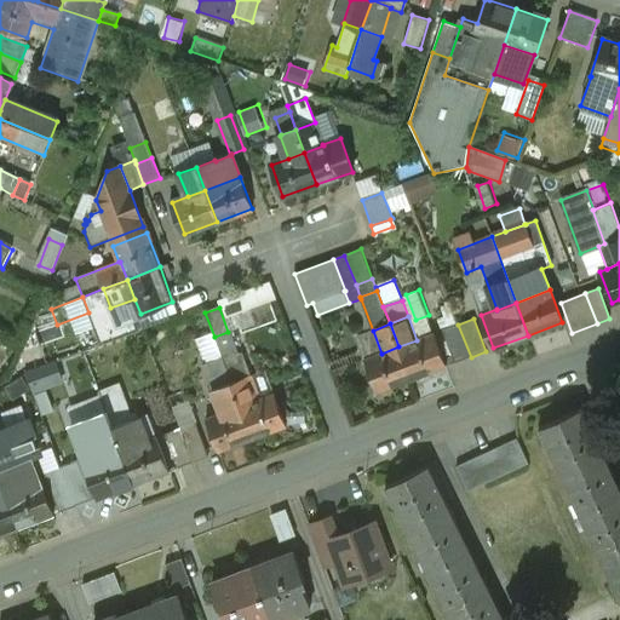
[(458,325),(443,331),(455,363),(471,357),(458,325)]
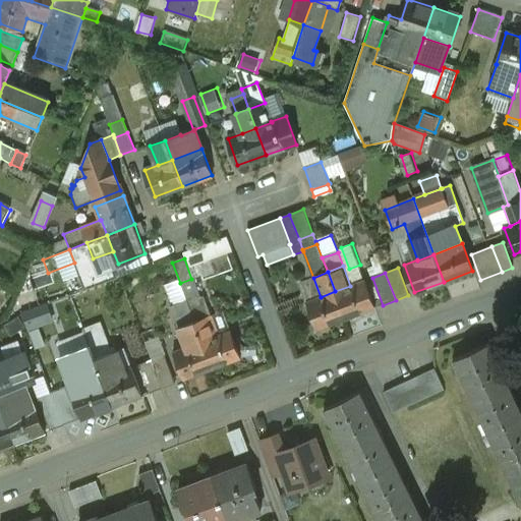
[(350,286),(335,291),(345,319),(375,307),(365,280),(350,286)]
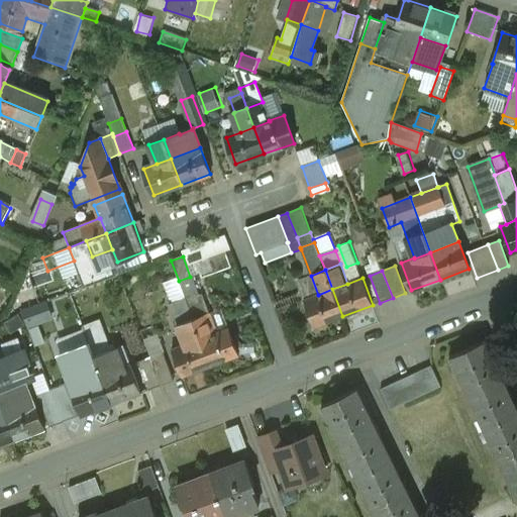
[(318,295),(304,300),(315,327),(342,316),(332,289),(318,295)]
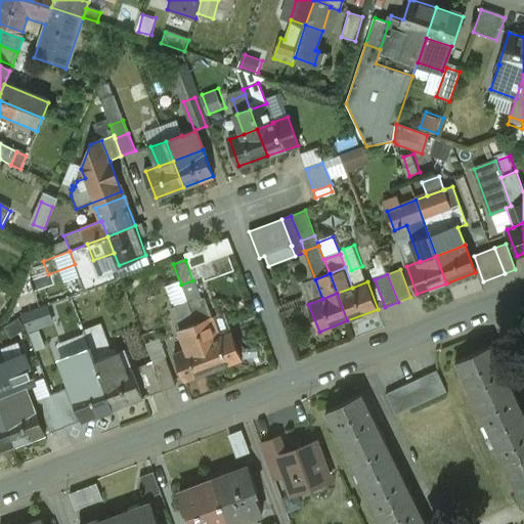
[(204,301),(188,307),(194,324),(211,318),(204,301)]
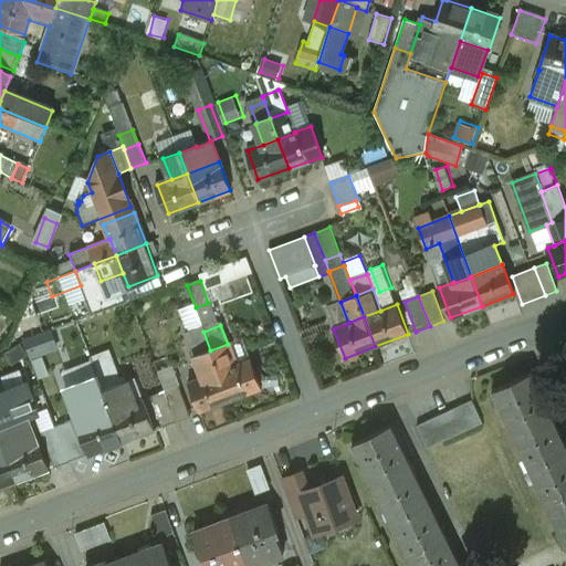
[(33,358),(62,347),(54,327),(25,338),(33,358)]
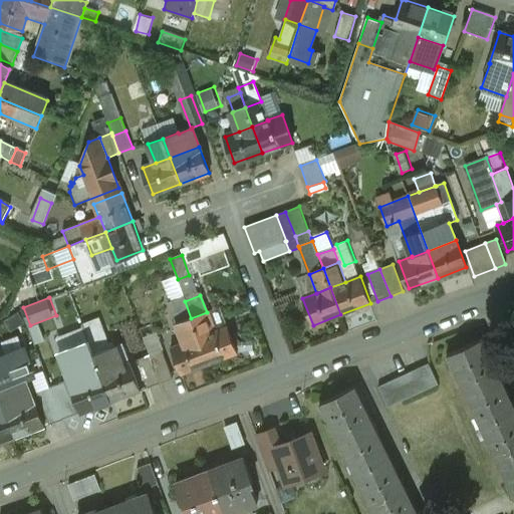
[(12,329),(27,320),(21,310),(7,319),(12,329)]
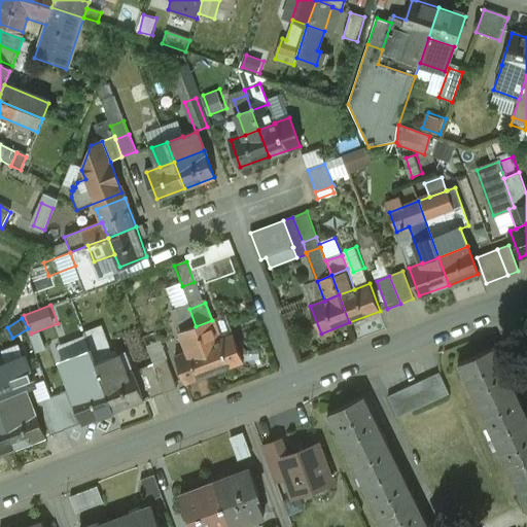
[(99,325),(93,327),(90,320),(79,324),(94,363),(110,357),(99,325)]
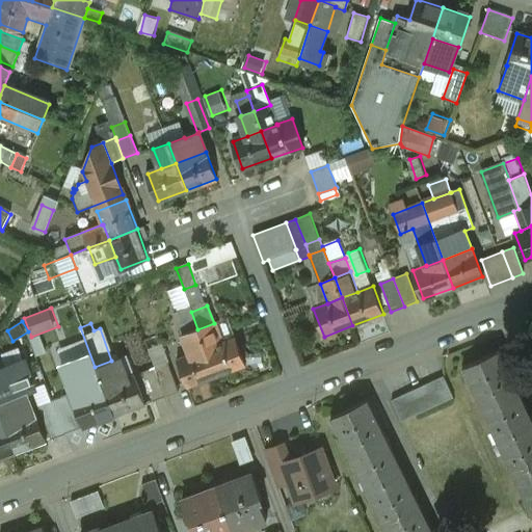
[(214,323),(197,329),(206,349),(221,344),(214,323)]
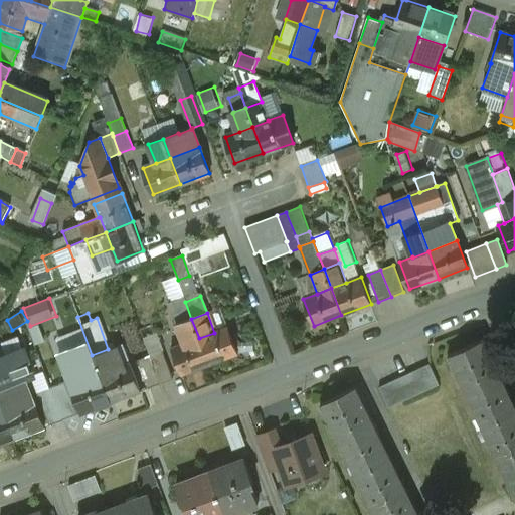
[(191,319),(176,325),(183,344),(199,338),(191,319)]
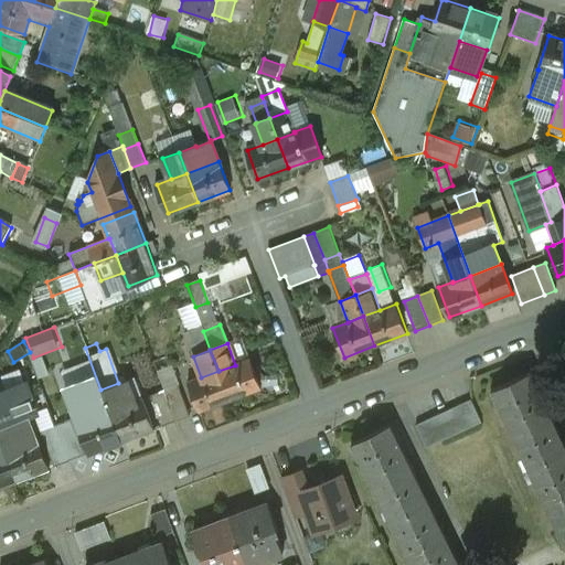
[(235,365),(219,371),(228,401),(259,388),(248,360),(235,365)]
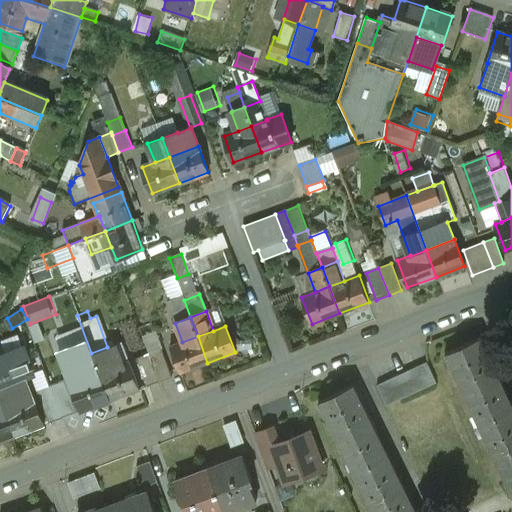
[(182,342),(170,347),(180,373),(207,363),(198,336),(182,342)]
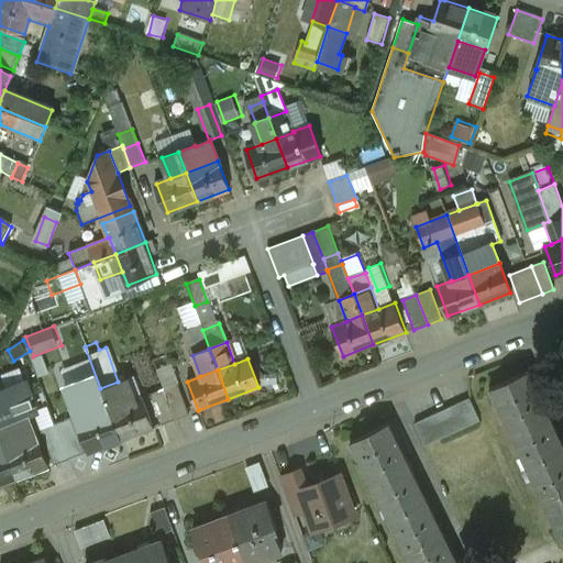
[(562,446),(529,371),(494,387),(501,404),(497,406),(520,454),(523,453),(534,477),(531,479),(554,529),(558,528),(562,539),(562,446)]
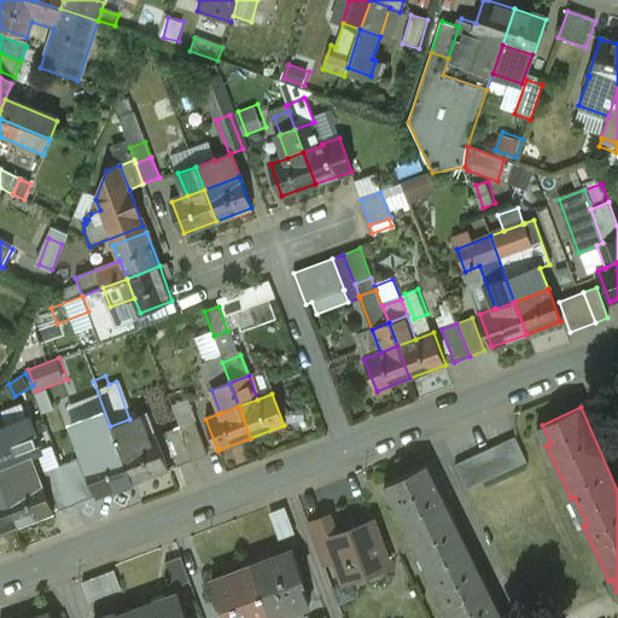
[(28,419),(0,429),(0,466),(30,456),(40,453),(28,419)]
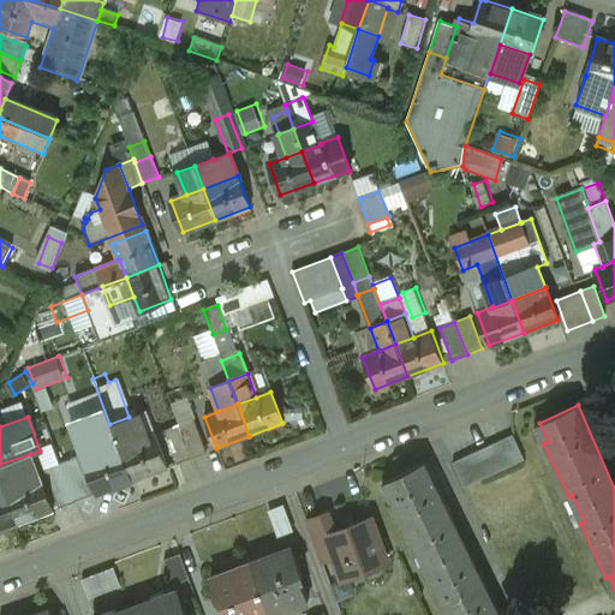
[(129,417),(109,424),(111,427),(119,448),(137,441),(137,440),(129,417)]
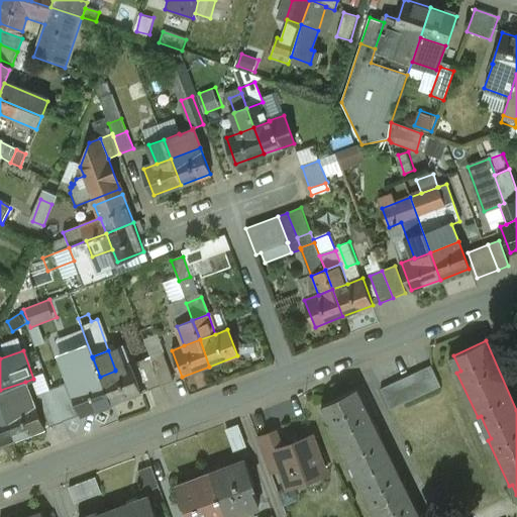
[(148,357),(135,363),(146,391),(160,386),(148,357)]
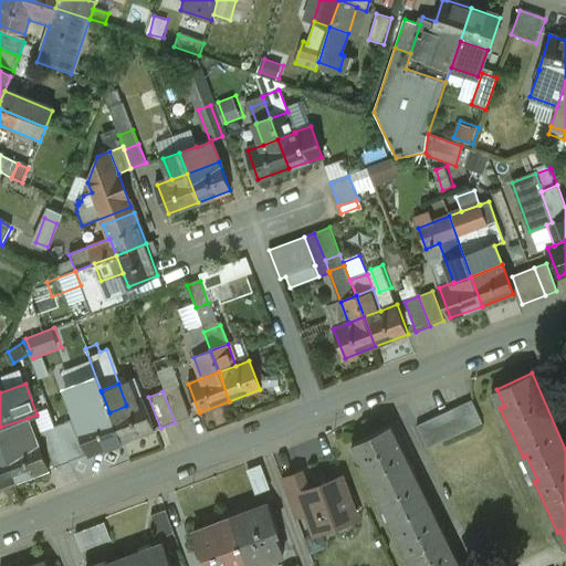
[(102,392),(86,398),(94,418),(109,412),(102,392)]
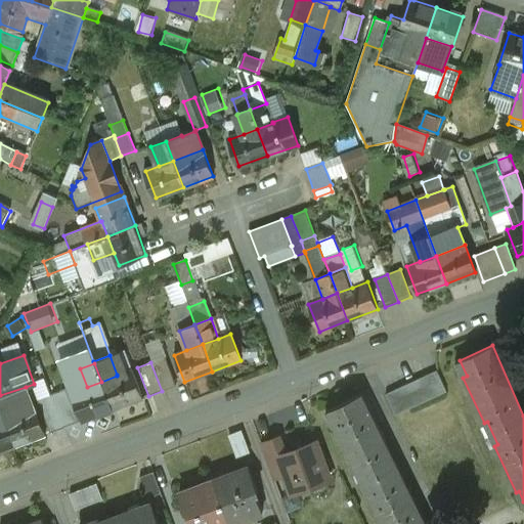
[(130,370),(117,375),(117,376),(101,382),(111,408),(112,409),(140,399),(130,370)]
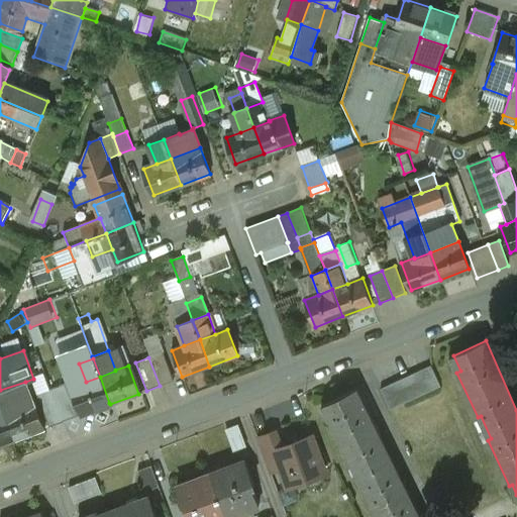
[(431,367),(381,390),(390,410),(440,387),(431,367)]
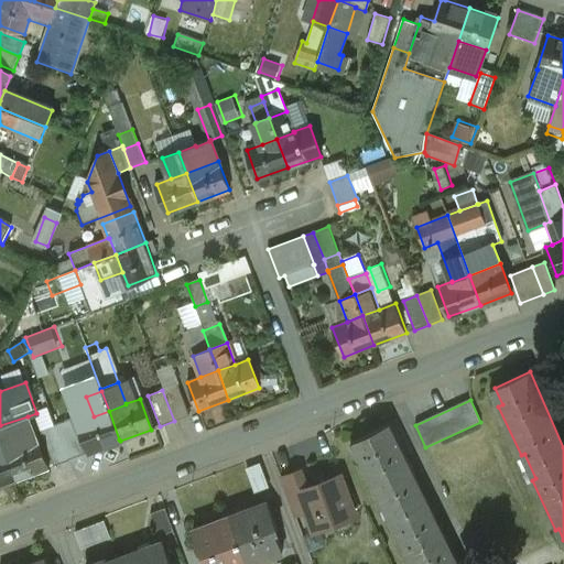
[(94,416),(79,422),(90,451),(119,440),(109,411),(94,416)]
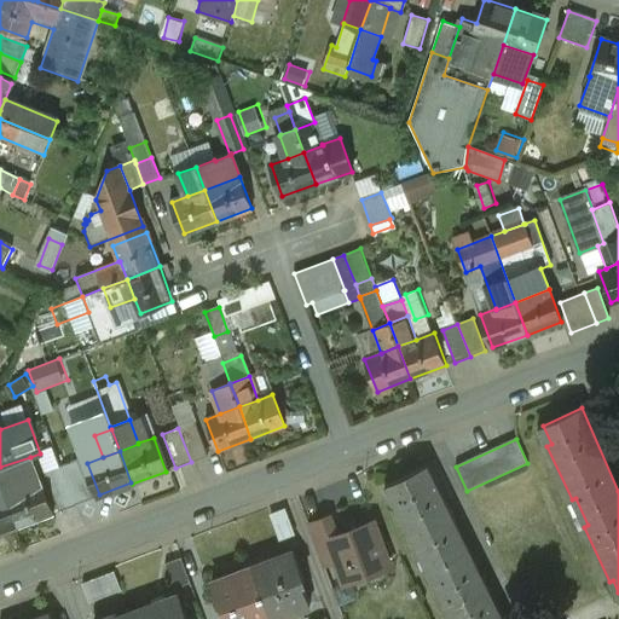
[(30,457),(0,467),(0,479),(6,495),(25,489),(24,486),(40,480),(34,466),(30,457)]
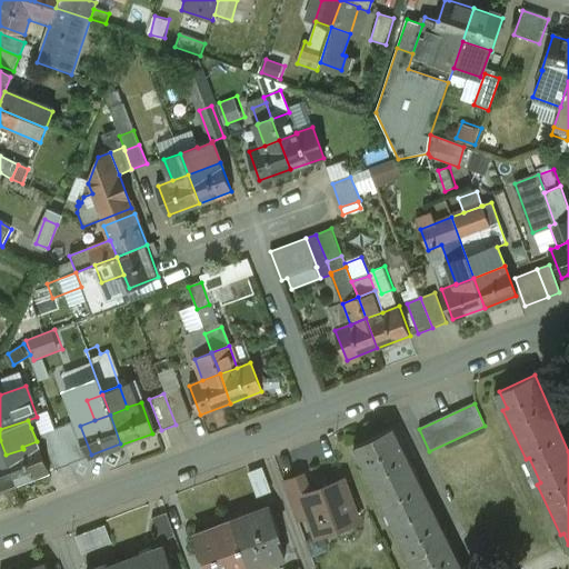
[(71,422),(57,429),(70,465),(85,459),(71,422)]
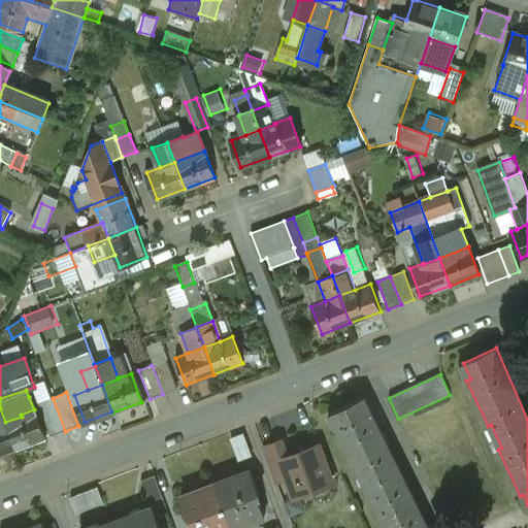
[(427,527),(364,397),(333,413),(340,427),(337,429),(359,474),(362,473),(373,496),(369,497),(384,527),(427,527)]
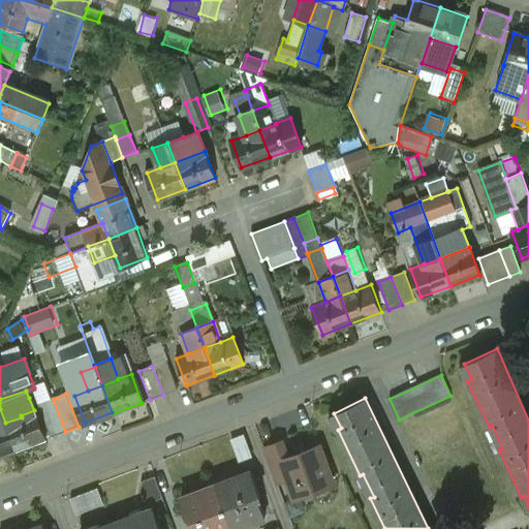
[(53,399),(38,404),(51,437),(65,432),(53,399)]
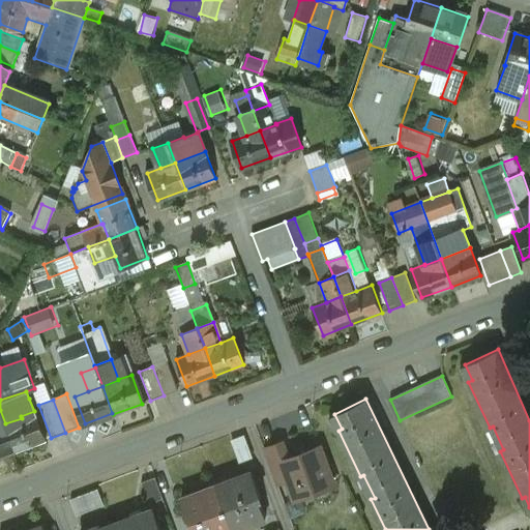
[(34,411),(21,416),(22,418),(5,423),(16,451),(46,440),(34,411)]
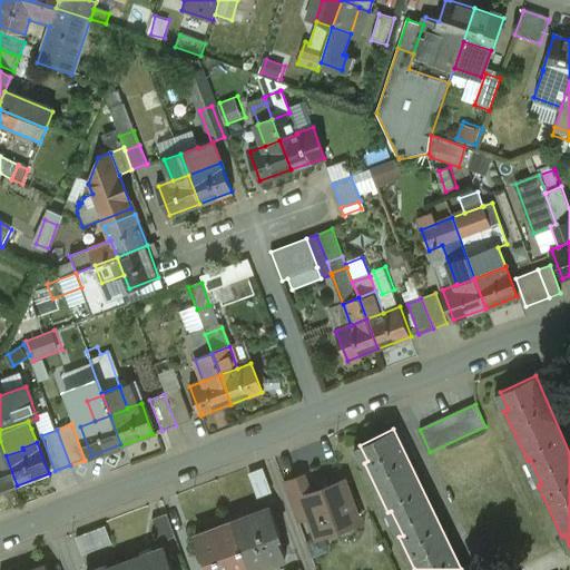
[(0,458),(0,491),(17,485),(6,455),(0,458)]
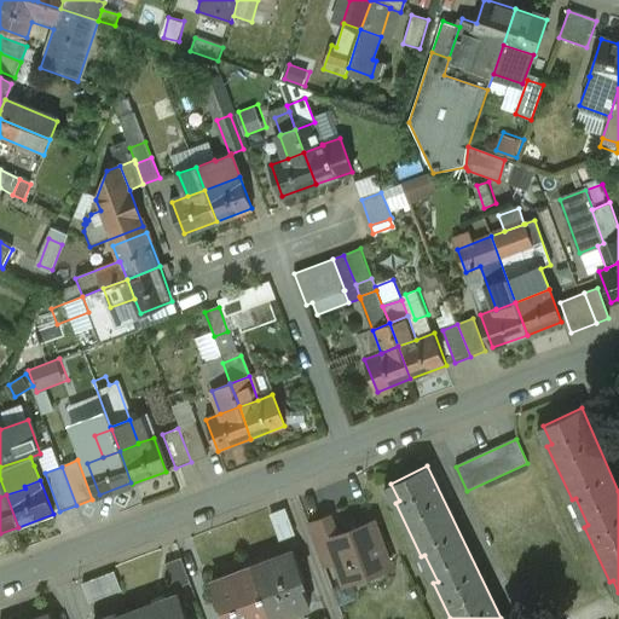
[(282,537),(295,532),(288,508),(275,513),(282,537)]
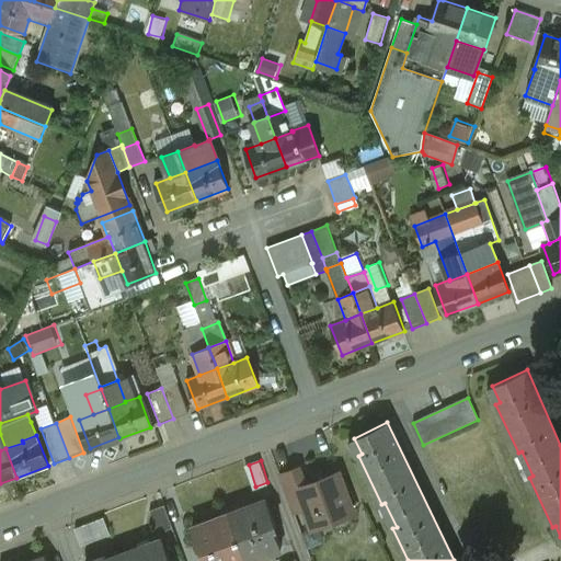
[(298,469),(279,476),(294,513),(306,507),(298,488),(304,485),(298,469)]
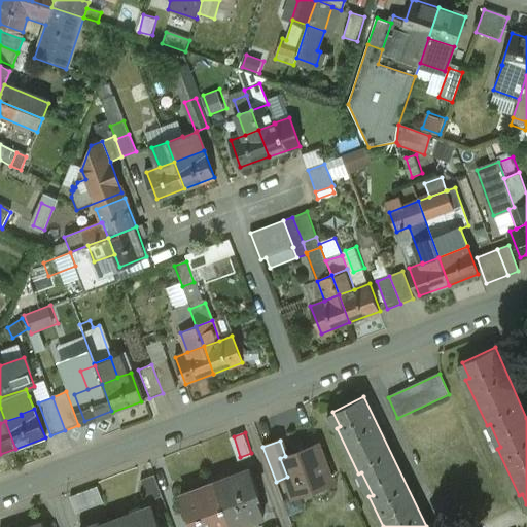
[(285,456),(280,458),(287,477),(294,496),(310,491),(317,494),(324,491),(327,484),(330,483),(317,445),(285,456)]
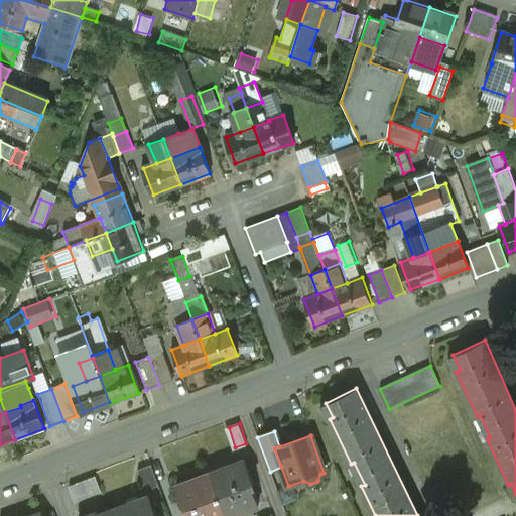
[(244,460),(211,473),(226,515),(230,515),(259,505),(252,486),(254,485),(244,460)]
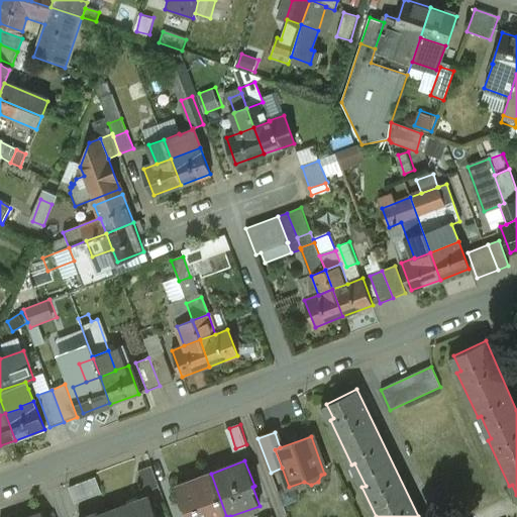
[(150,466),(137,471),(145,491),(159,487),(150,466)]
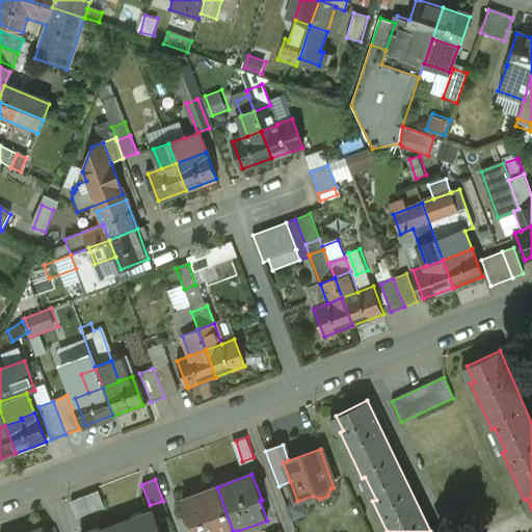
[(233,531),(217,487),(182,501),(193,531),(233,531)]
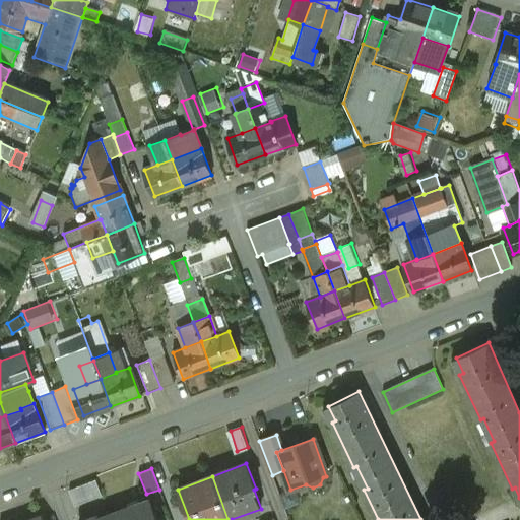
[(72,486),(75,500),(103,493),(100,480),(72,486)]
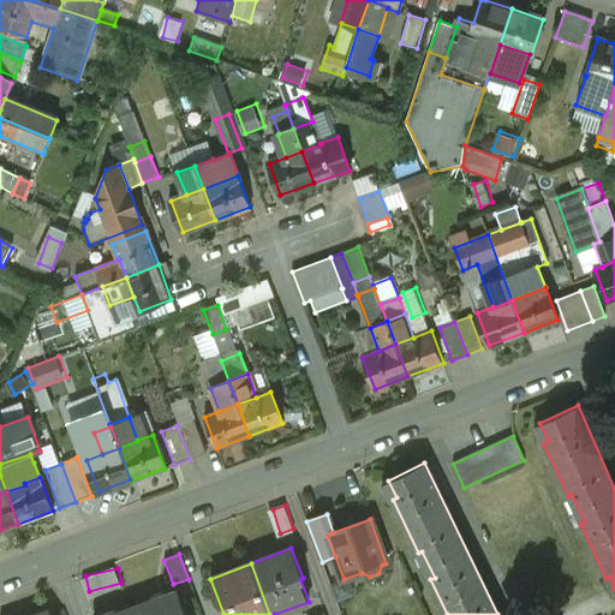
[(184,614),(175,592),(132,609),(135,614),(184,614)]
